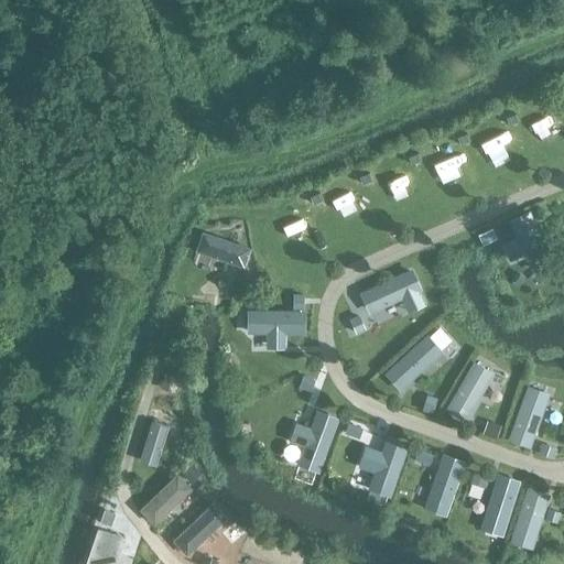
[(563,95),(554,99),(556,107),(563,102),(563,95)]
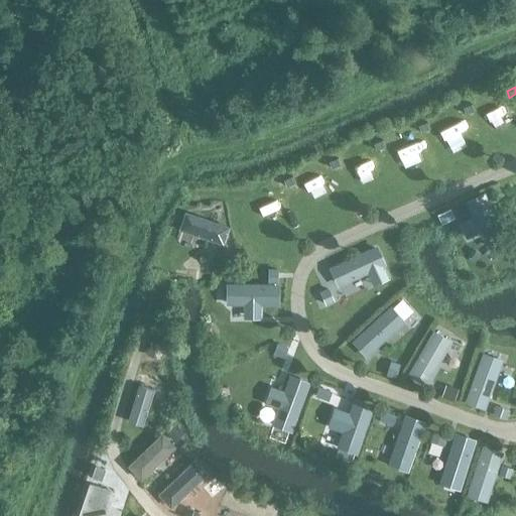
[(471,105),(462,109),(465,116),(474,112),(471,105)]
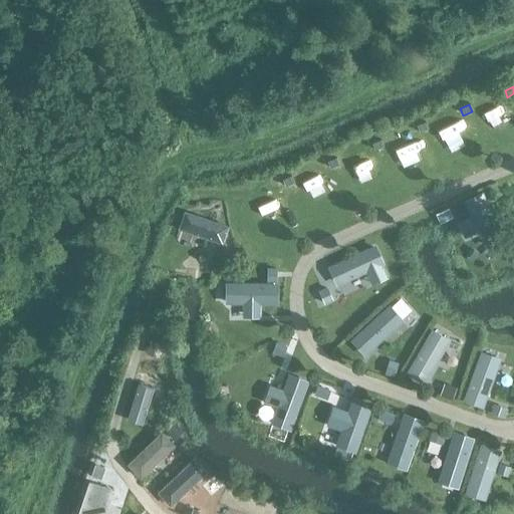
[(425,122),(416,126),(418,134),(427,130),(425,122)]
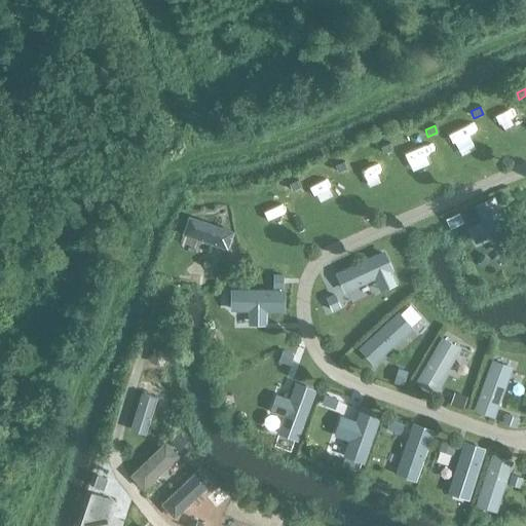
[(389,144),(380,148),(382,155),(392,151),(389,144)]
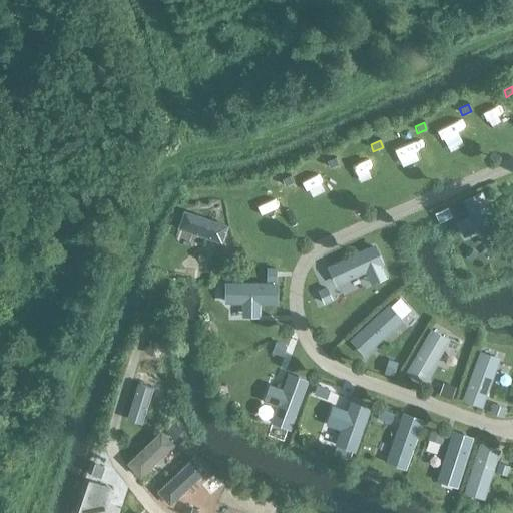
[(335,158),(326,162),(329,169),(338,165),(335,158)]
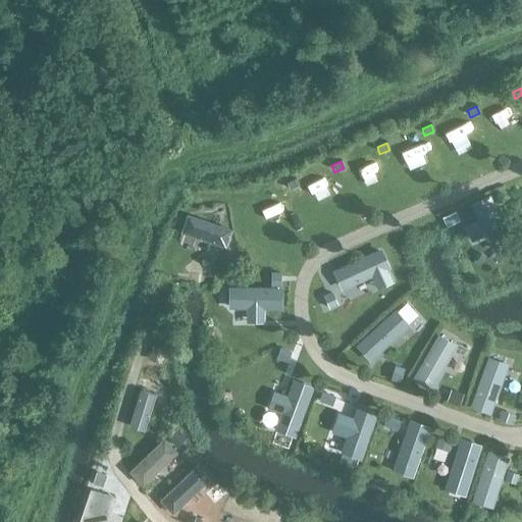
[(296,179),(286,184),(290,191),(299,187),(296,179)]
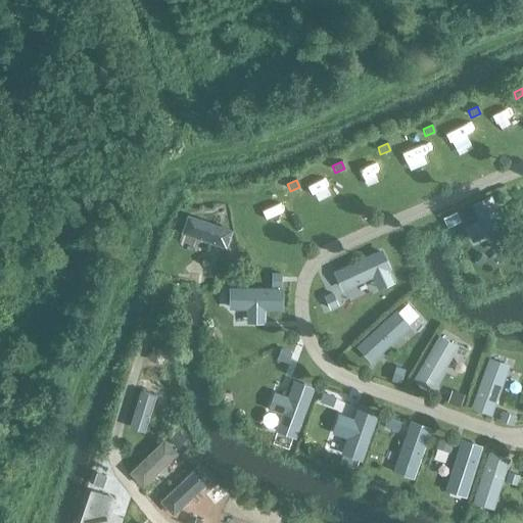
[(456,211),(443,217),(447,226),(460,221),(456,211)]
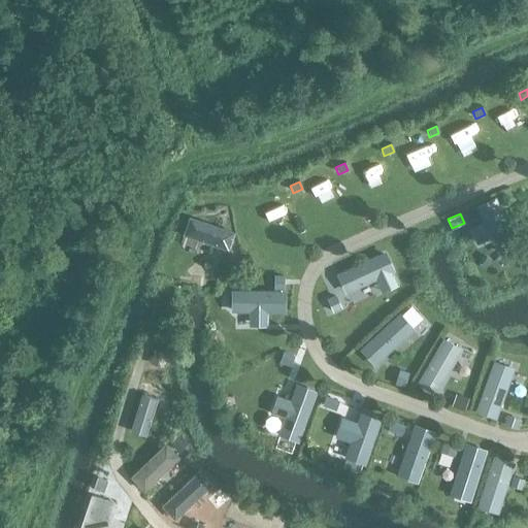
[(189,219),(185,238),(229,248),(233,228),(189,219)]
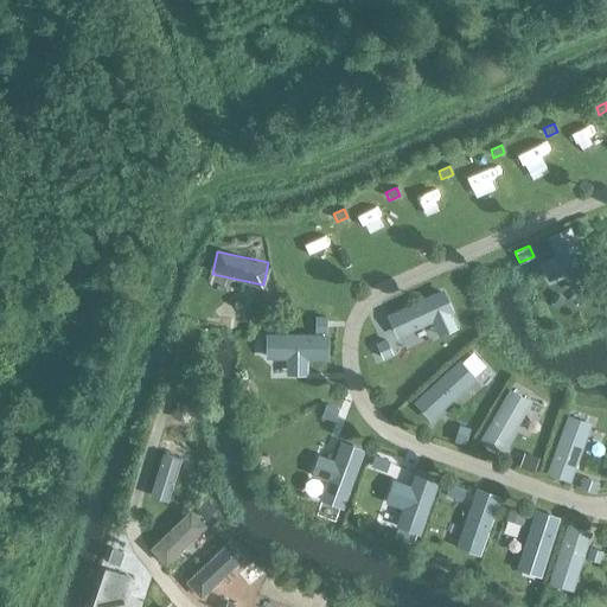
[(266,307),(251,302),(247,315),(262,321),(266,307)]
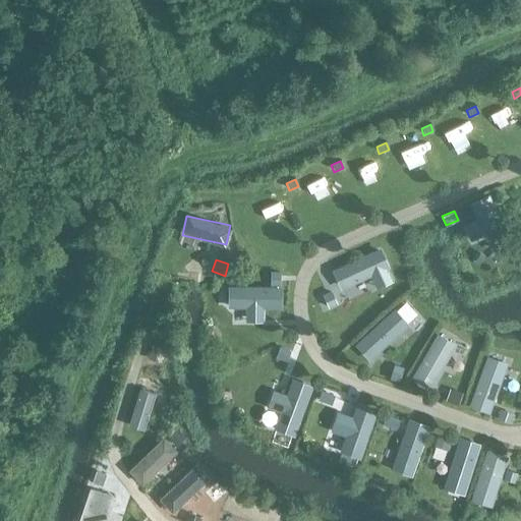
[(279,274),(270,274),(270,287),(279,287),(279,274)]
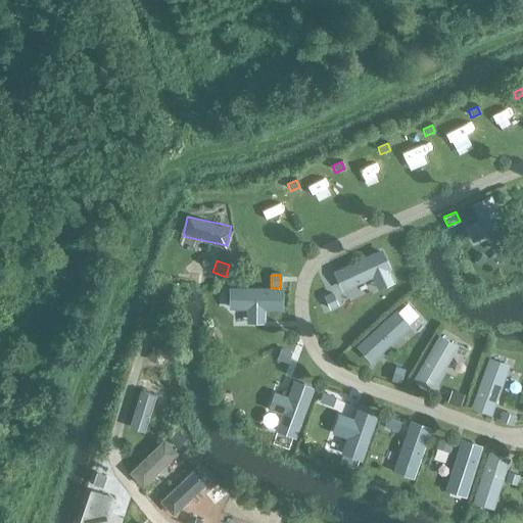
[(331,295),(323,298),(329,311),(337,306),(331,295)]
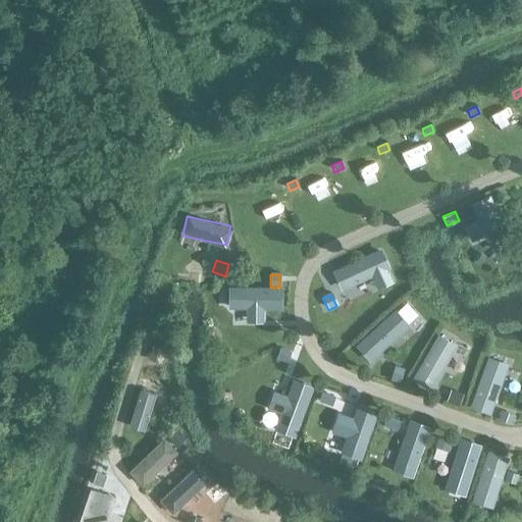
[(431,334),(411,377),(430,386),(451,344),(431,334)]
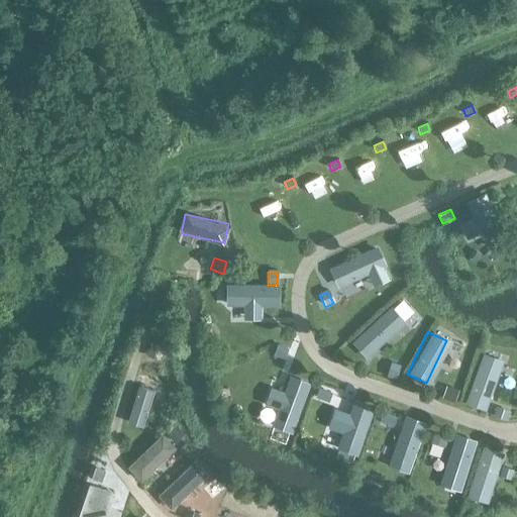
[(277,344),(274,354),(285,358),(288,348),(277,344)]
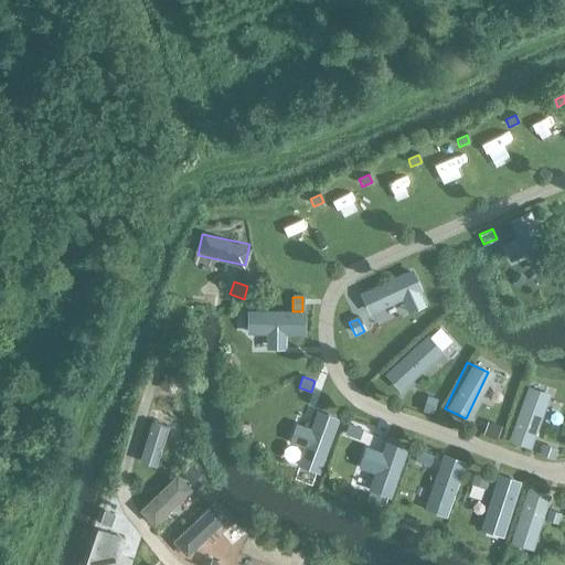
[(179,379),(177,391),(184,393),(187,381),(179,379)]
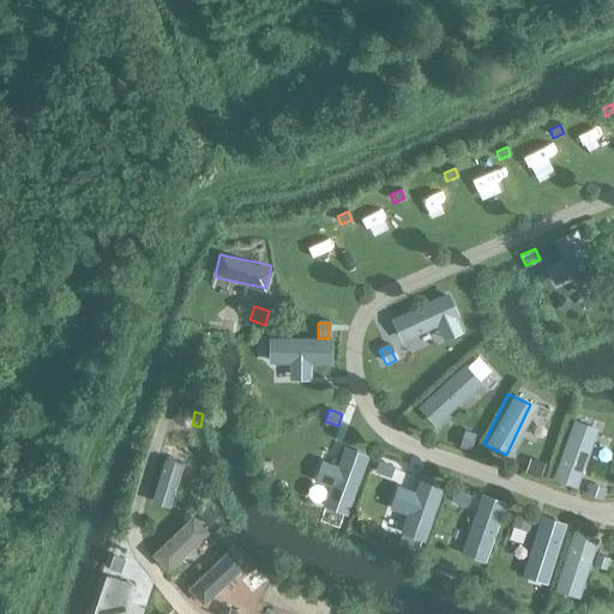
[(570,480),(591,428),(575,422),(553,473),(570,480)]
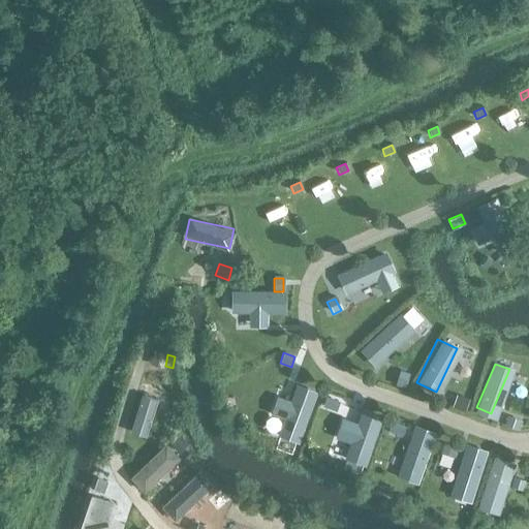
[(396,382),(404,384),(407,372),(399,370),(396,382)]
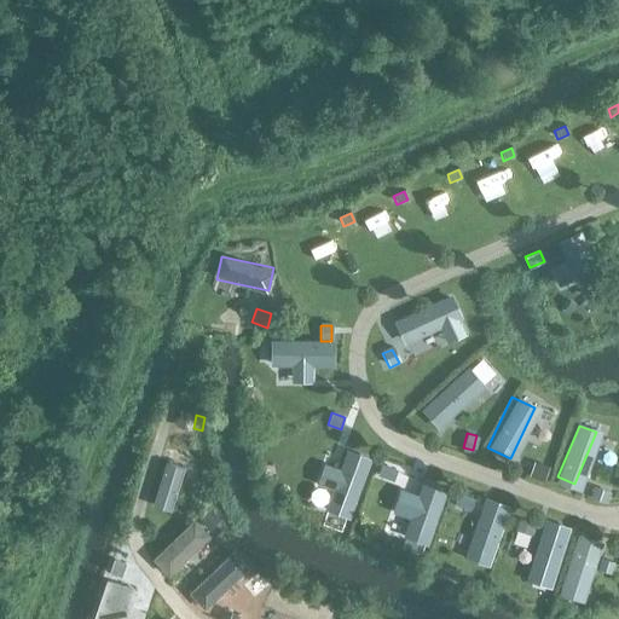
[(544,481),(548,467),(533,462),(528,476),(544,481)]
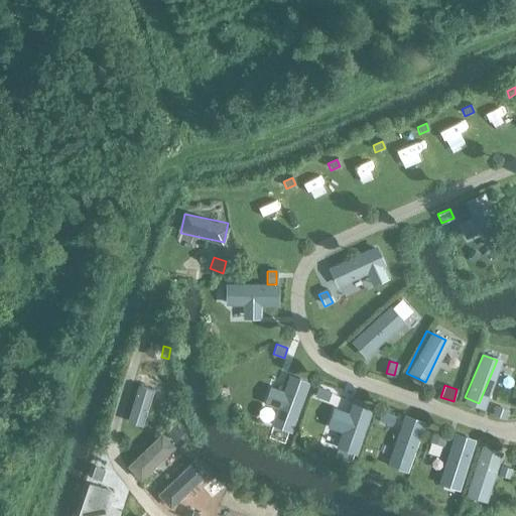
[(318,386),(315,395),(328,400),(331,391),(318,386)]
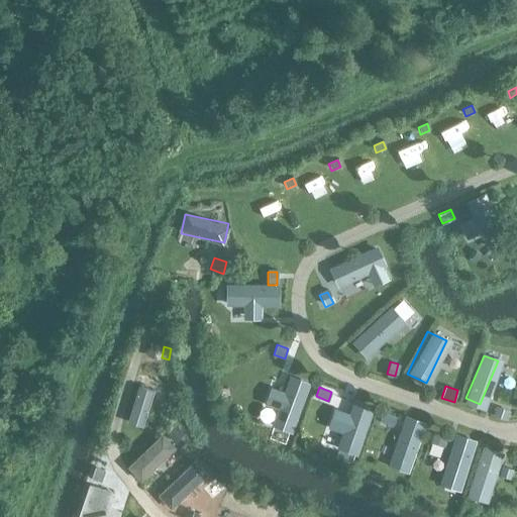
[(335,410),(329,428),(344,433),(338,449),(358,455),(376,406),(356,399),(350,415),(335,410)]
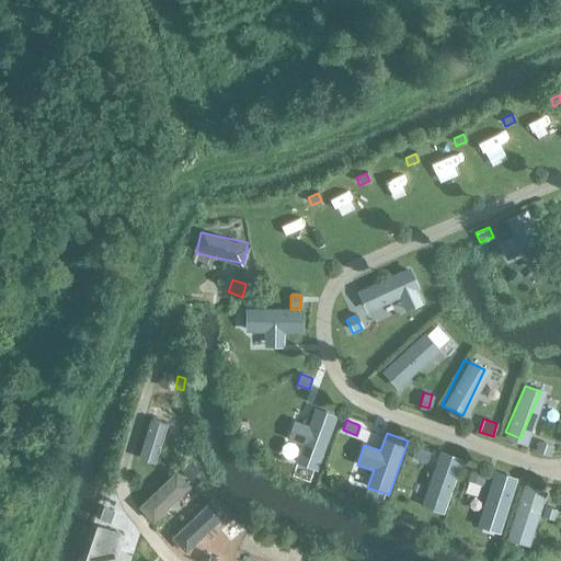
[(536,449),(550,454),(553,443),(540,438),(536,449)]
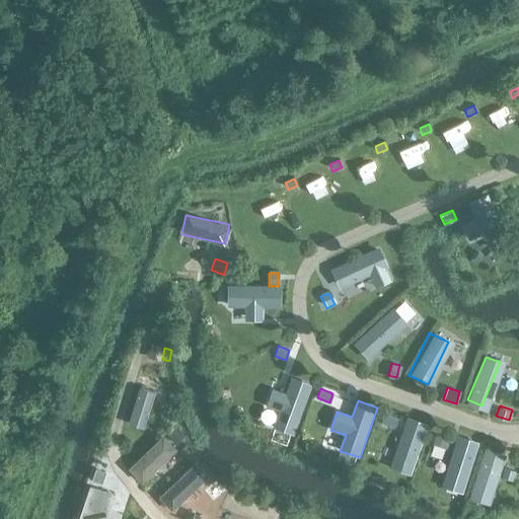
[(384,415),(381,423),(393,427),(396,419),(384,415)]
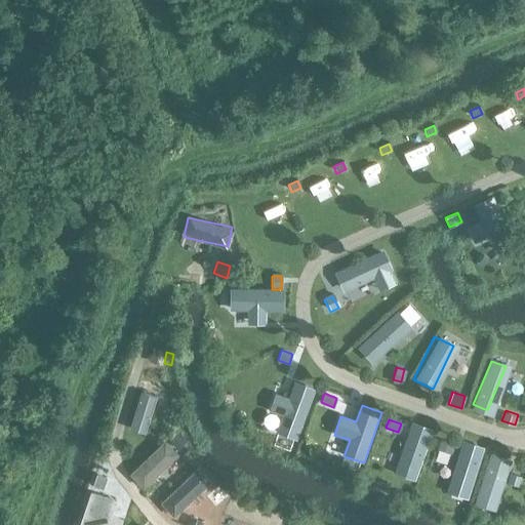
[(171,437),(180,446),(188,439),(178,430),(171,437)]
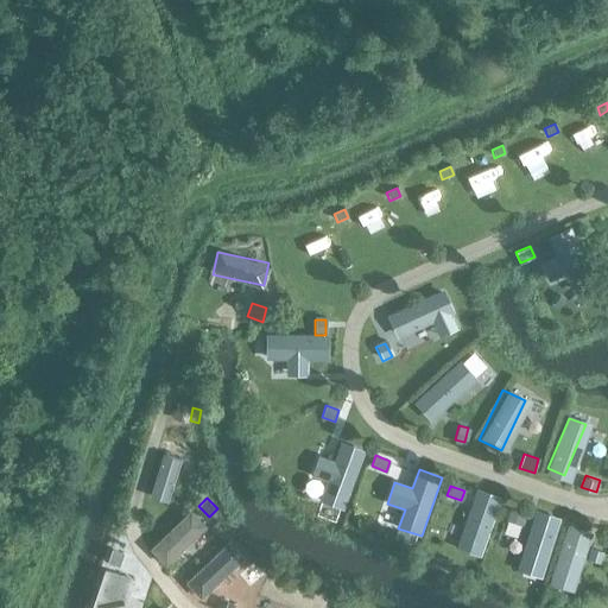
[(184,508),(146,540),(163,561),(202,530),(184,508)]
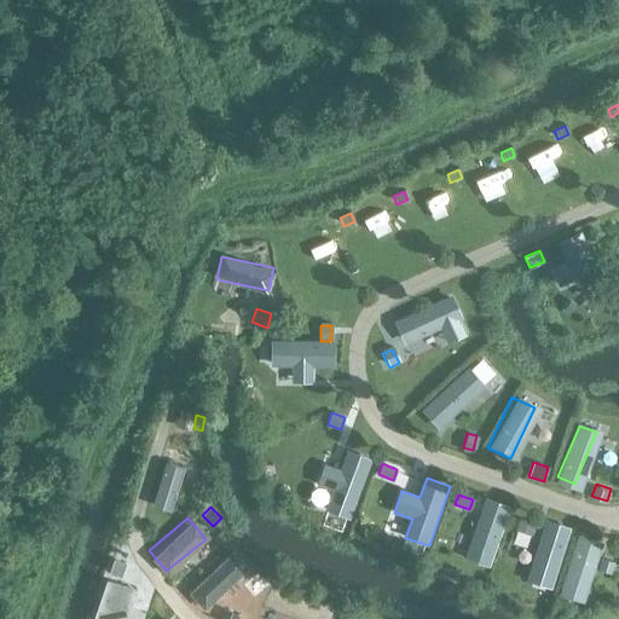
[(520,518),(516,528),(532,533),(536,522),(520,518)]
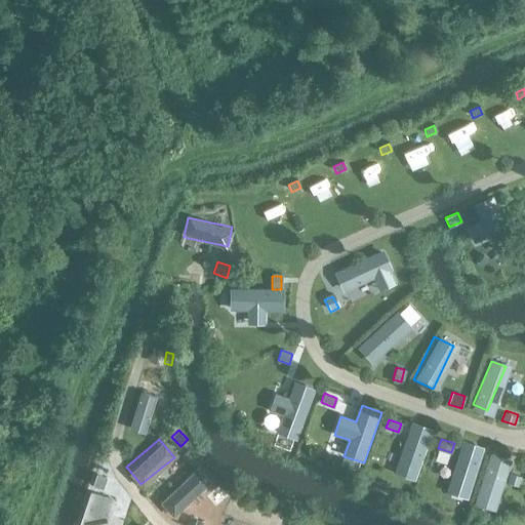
[(157,500),(172,516),(203,488),(188,472),(157,500)]
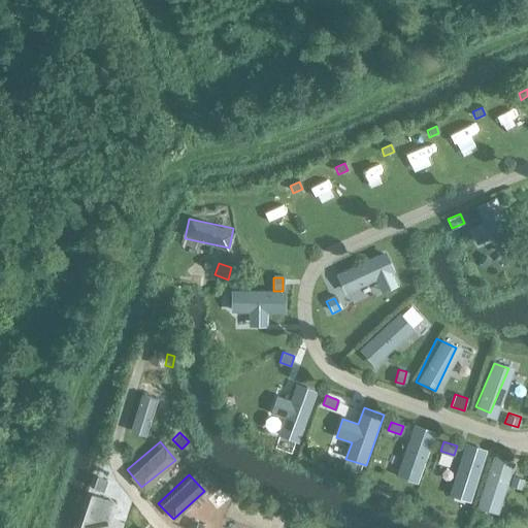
[(512,485),(521,488),(524,479),(515,475),(512,485)]
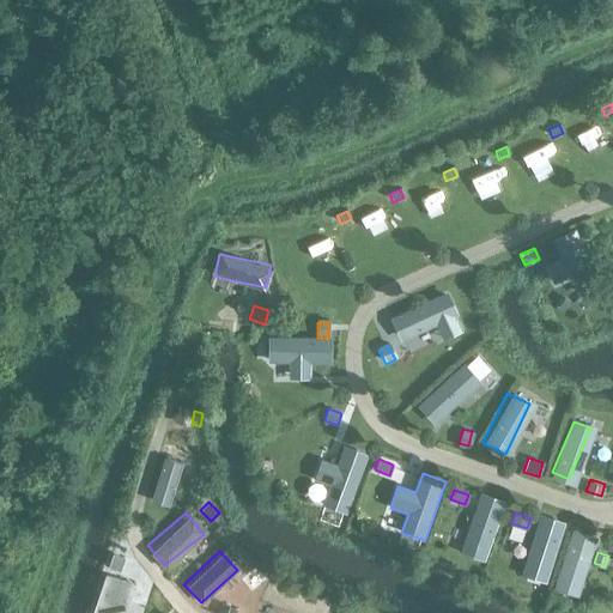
[(119,571),(122,558),(111,554),(107,565),(119,571)]
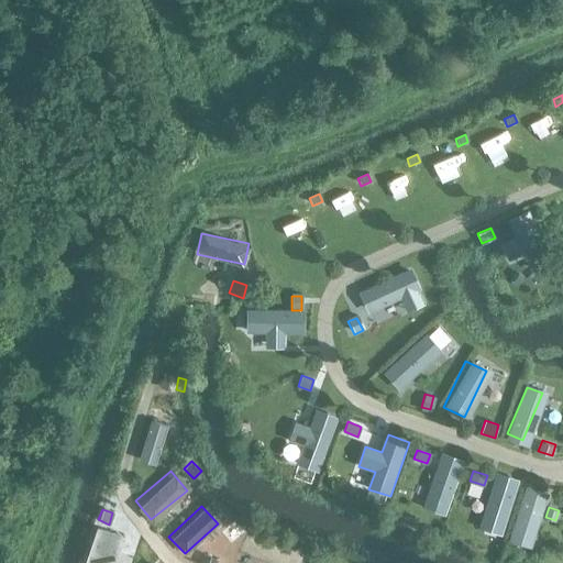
[(84,562),(113,562),(122,537),(94,528),(84,562)]
